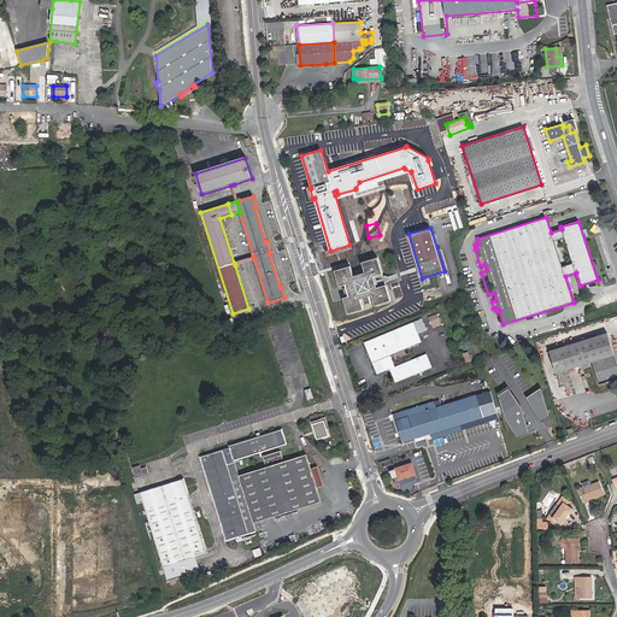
[(378,257),(362,262),(365,271),(365,274),(363,275),(363,272),(362,271),(357,272),(357,275),(358,276),(354,277),(354,275),(351,265),(335,270),(348,313),(364,309),(360,298),(364,297),(366,303),(370,301),(369,295),(372,294),(375,305),(392,300),(386,282),(385,276),(378,257)]
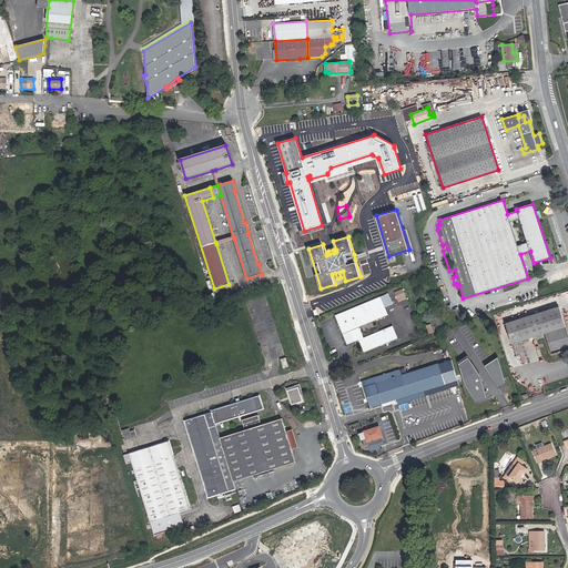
[(403,290),(395,293),(397,300),(406,297),(403,290)]
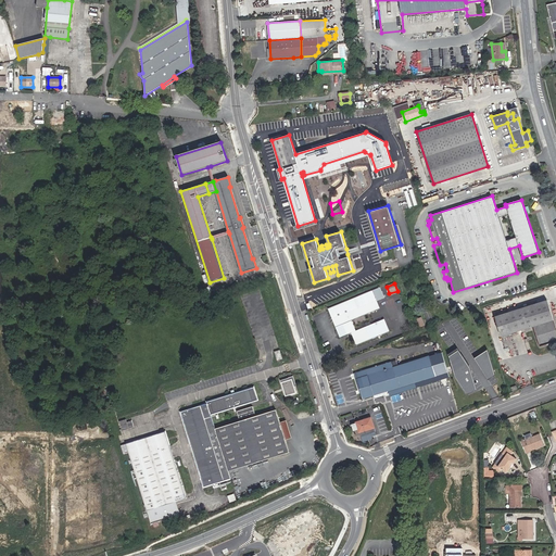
[(355,331),(351,320),(379,310),(376,301),(384,298),(380,288),(329,308),(340,338),(348,335),(346,332),(350,331),(351,333),(355,344),(389,331),(383,320),(355,331)]
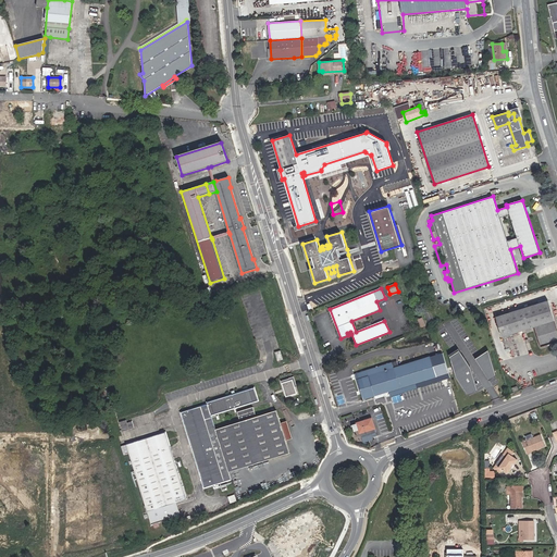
[(534,299),(543,297),(541,291),(532,294),(534,299)]
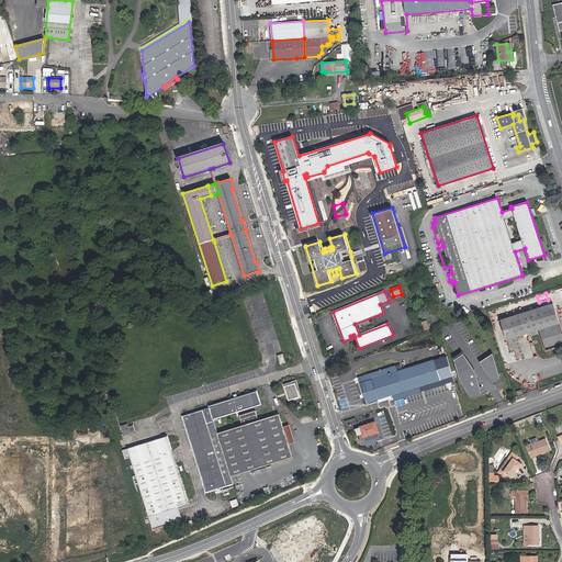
[(546,350),(561,345),(561,330),(553,303),(501,321),(507,340),(539,330),(546,350)]
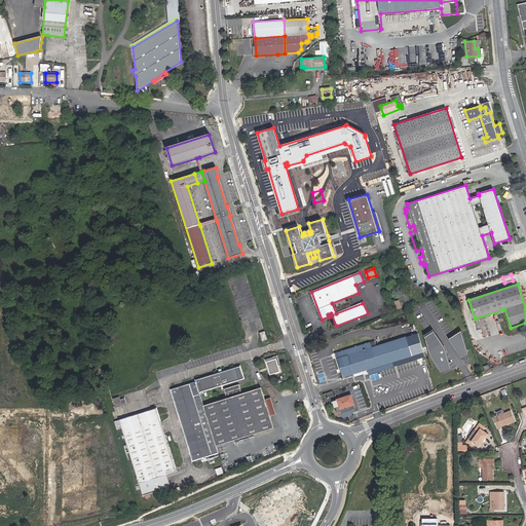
[(407,308),(412,306),(407,295),(403,297),(407,308)]
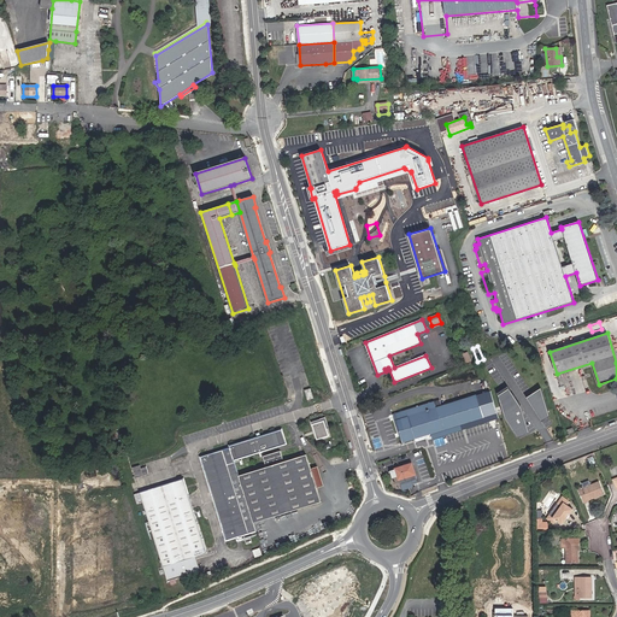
[(235,363),(225,365),(229,374),(238,371),(235,363)]
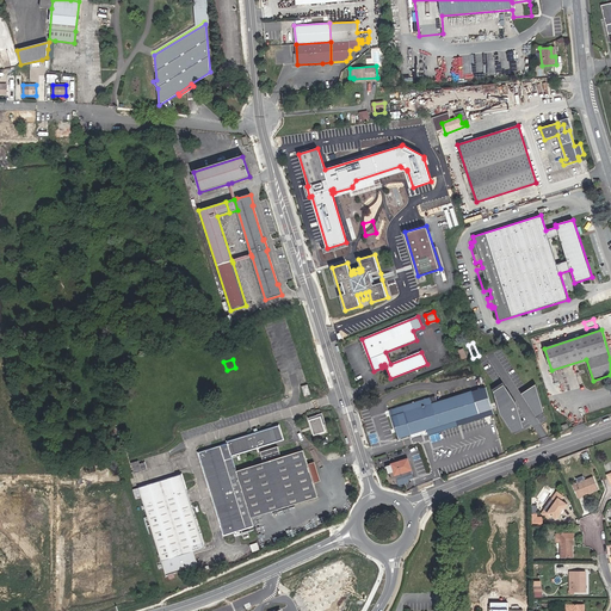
[(504,382),(493,388),(500,413),(513,434),(526,430),(517,402),(504,382)]
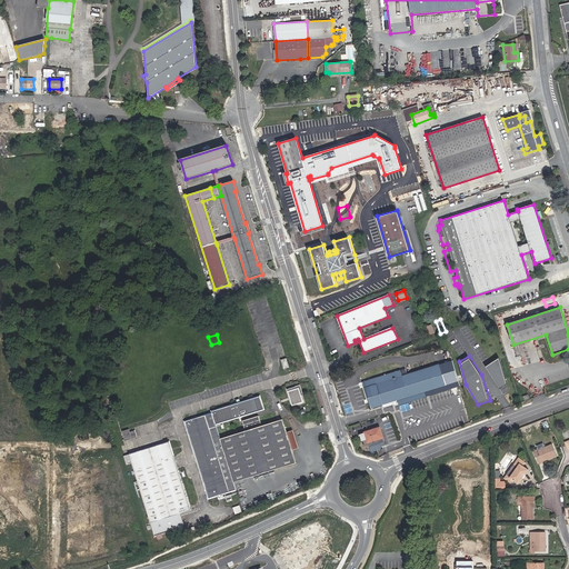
[(496,382),(506,379),(499,356),(483,362),(496,382)]
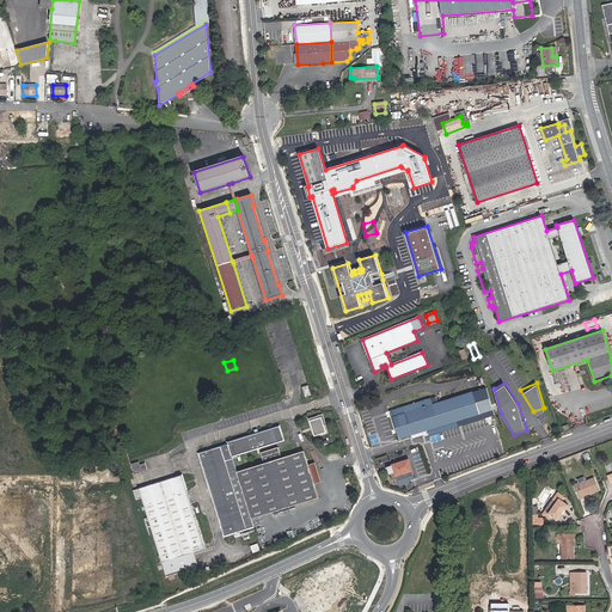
[(257,393),(259,401),(268,398),(265,391),(257,393)]
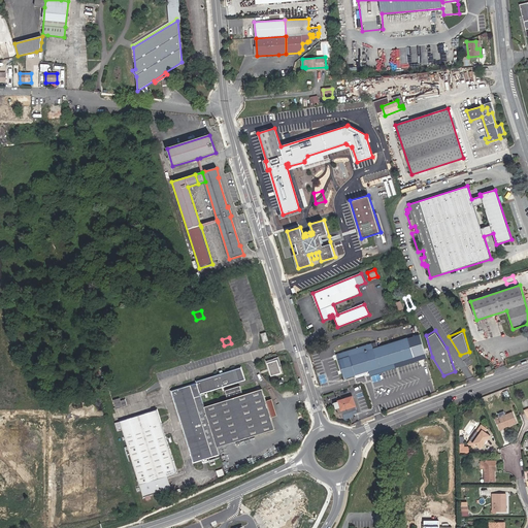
[(337,354),(344,378),(369,371),(394,363),(414,357),(407,338),(377,348),(376,342),(337,354)]
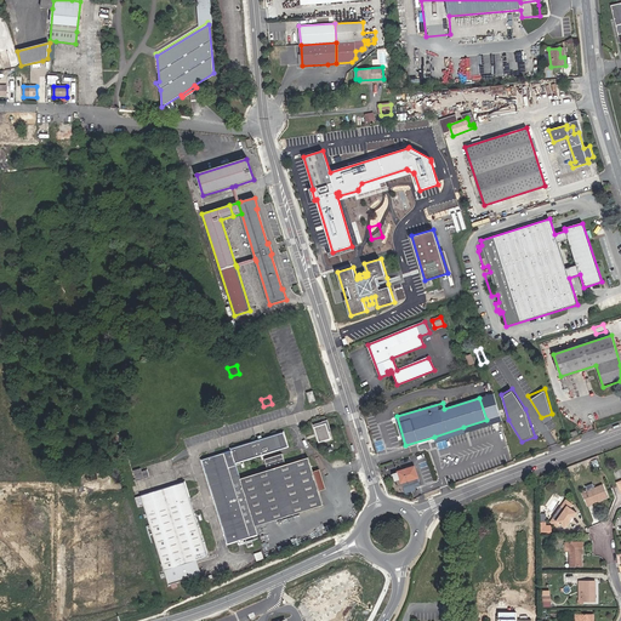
[(325,423),(323,425),(322,422),(313,425),(319,442),(330,439),(328,432),(325,423)]
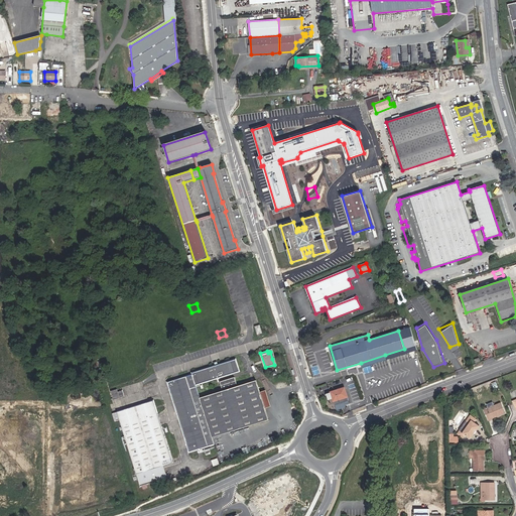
[(362,368),(386,360),(385,355),(361,363),(362,368)]
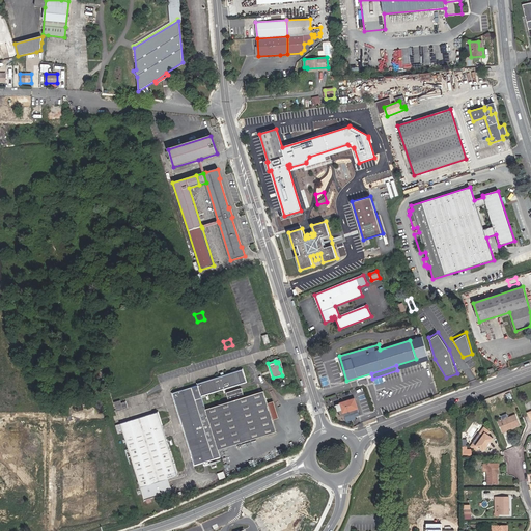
[(95,372),(98,382),(105,380),(102,370),(95,372)]
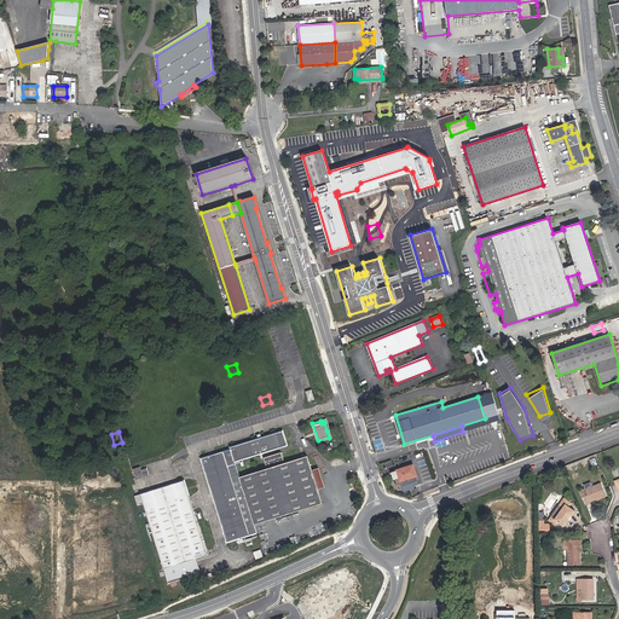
[(254,525),(322,503),(317,490),(311,470),(307,456),(239,478),(235,462),(287,445),(282,432),(230,447),(231,450),(201,458),(226,542),(256,532),(254,525)]
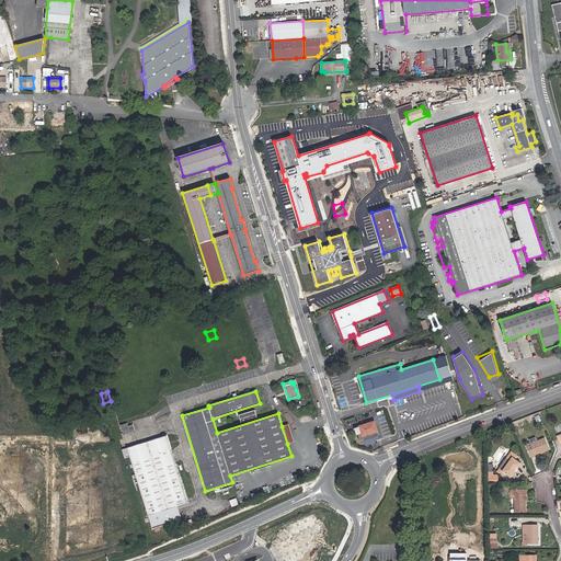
[(241,423),(258,419),(254,411),(239,415),(241,423)]
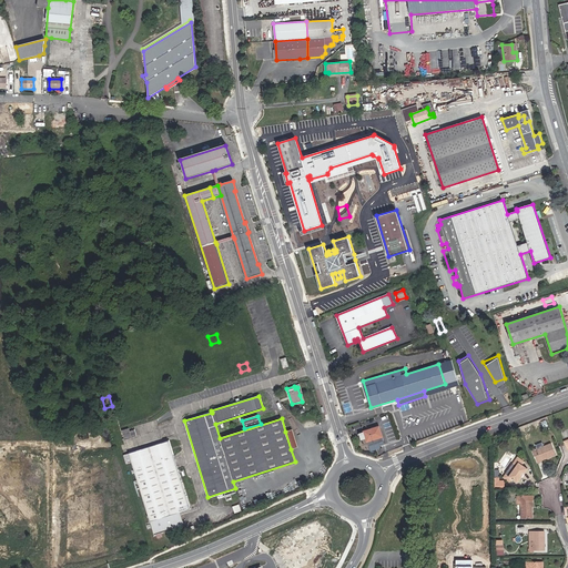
[(384,442),(378,427),(377,428),(377,426),(372,428),(372,429),(364,433),(361,434),(363,438),(365,437),(368,446),(384,442)]
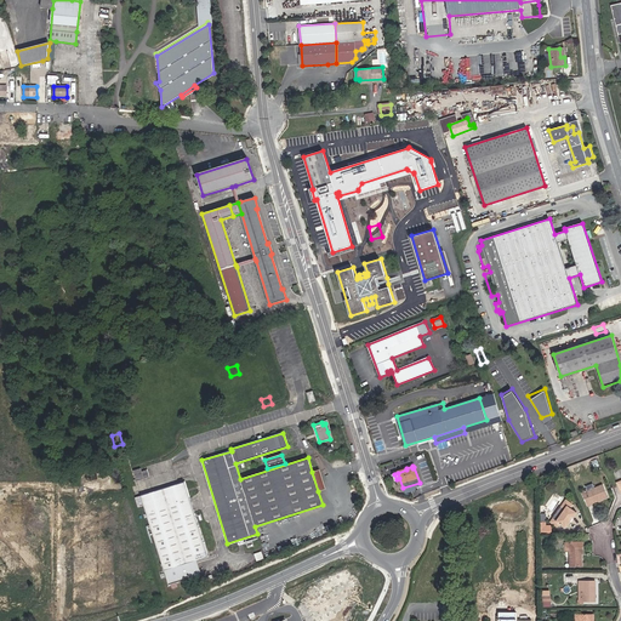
[(136,480),(149,477),(147,469),(141,472),(141,468),(134,471),(136,480)]
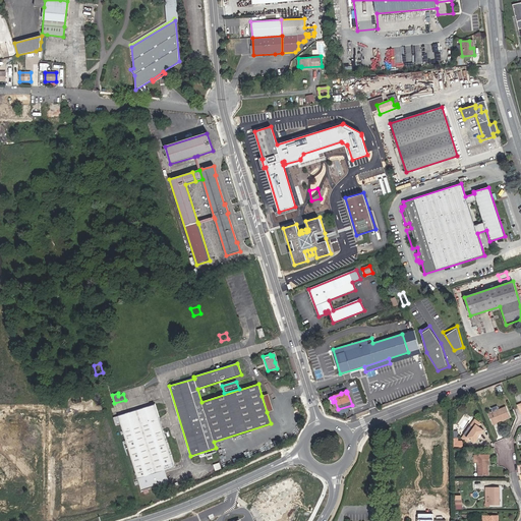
[(273,410),(268,394),(262,396),(267,412),(273,410)]
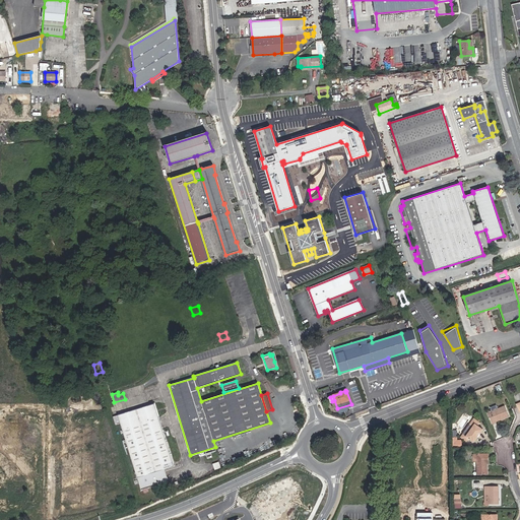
[(166,481),(161,470),(166,469),(174,466),(154,403),(113,416),(116,425),(120,423),(140,490),(166,481)]
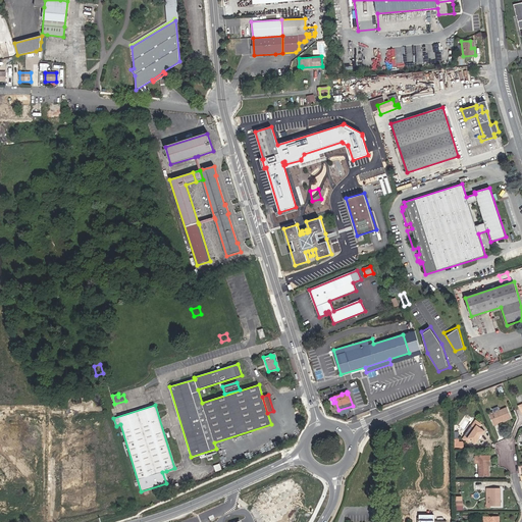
[(511,418),(507,408),(501,410),(500,406),(493,408),(494,412),(489,414),(493,424),(511,418)]
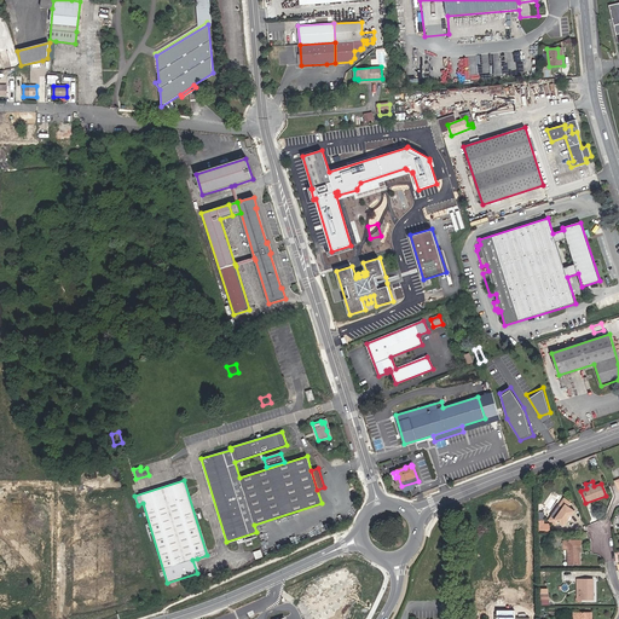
[(559,524),(565,527),(576,512),(570,508),(572,504),(565,498),(560,505),(563,509),(555,520),(551,518),(549,521),(556,527),(559,524)]
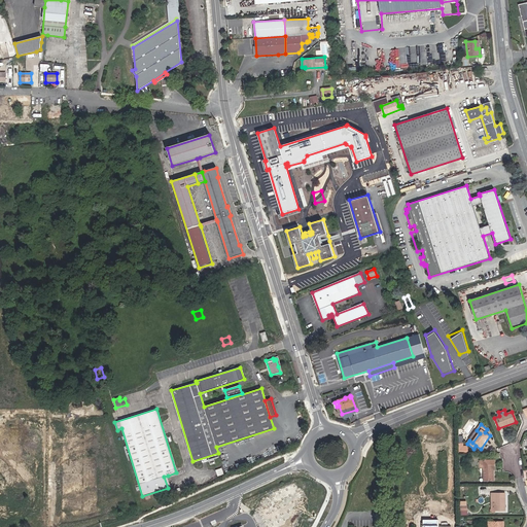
[(496,469),(496,460),(480,460),(480,467),(484,467),(485,481),(494,481),(494,469),(496,469)]
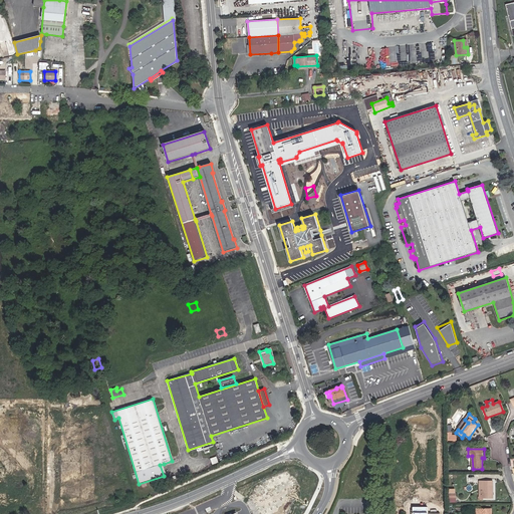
[(269,489),(252,497),(260,513),(277,506),(275,502),(288,496),(292,492),(294,487),(294,483),(292,480),(290,479),(288,479),(285,474),(266,483),(269,489)]
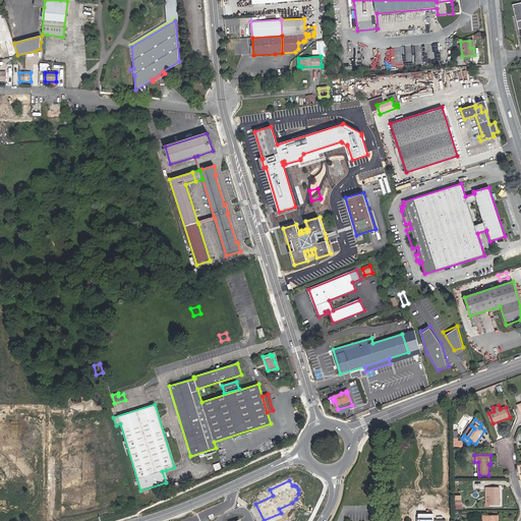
[(499,487),(485,487),(486,497),(486,503),(484,504),(484,507),(489,507),(489,506),(500,506),(499,487)]
